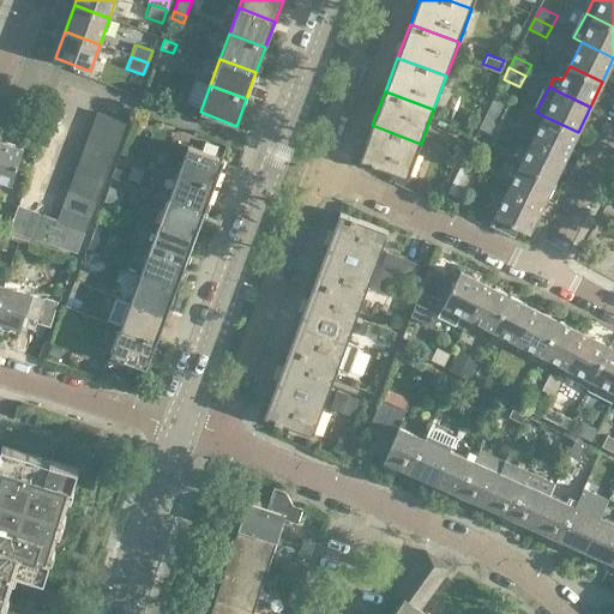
[(507,116),(493,109),(488,120),(503,127),(507,116)]
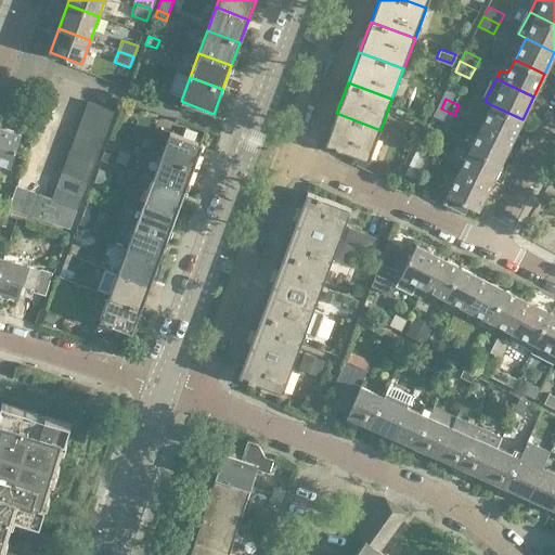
[(89,102),(85,115),(108,124),(113,111),(89,102)]
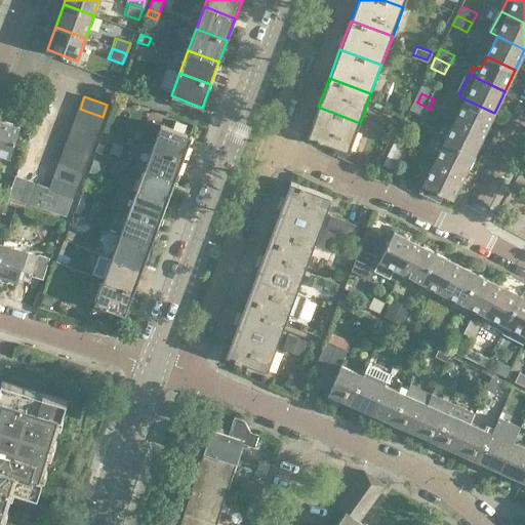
[(494,113),(466,99),(459,112),(452,109),(448,117),(455,120),(484,134),(494,113)]
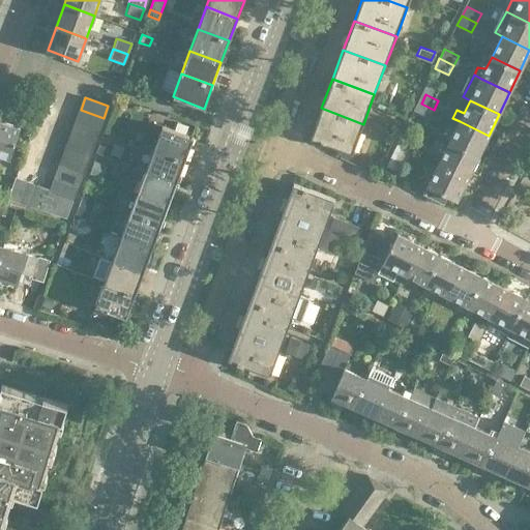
[(434,110),(421,104),(416,113),(429,119),(434,110)]
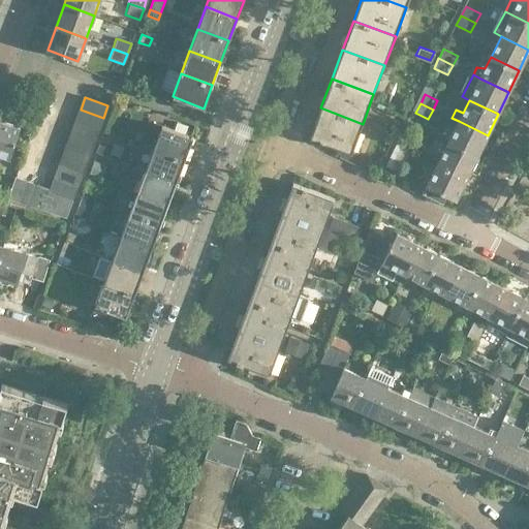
[(320,107),(310,137),(351,153),(363,124),(320,107)]
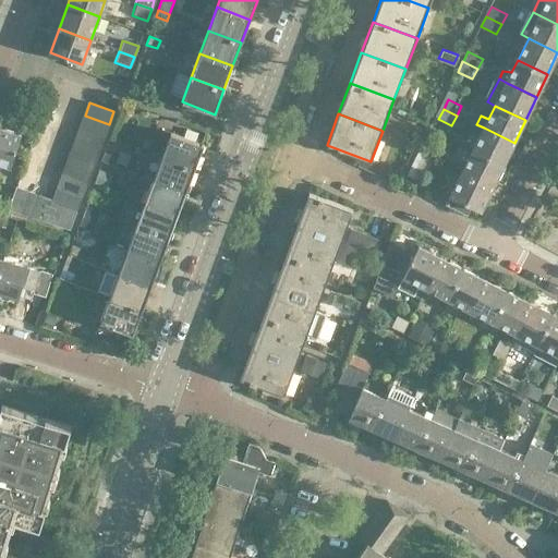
[(85,116),(80,128),(105,136),(109,124),(85,116)]
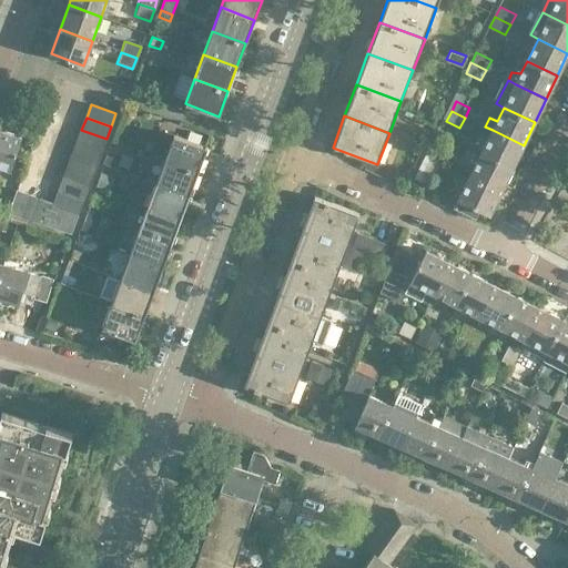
[(0,130),(0,166),(11,170),(21,138),(0,130)]
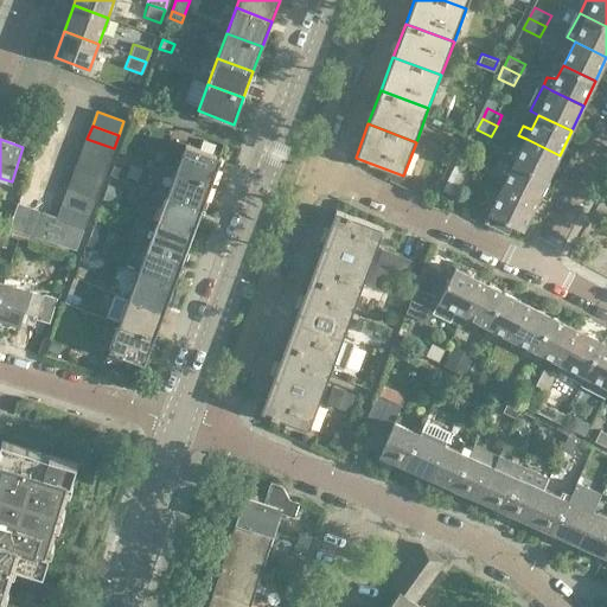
[(87,139),(82,151),(109,161),(114,148),(87,139)]
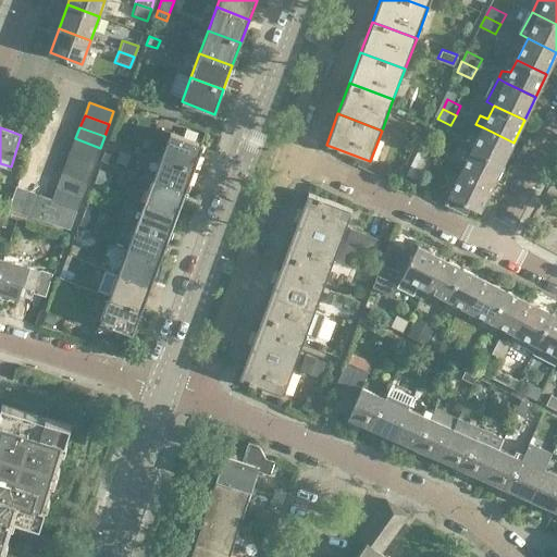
[(483,127),(472,150),(503,164),(514,143),(483,127)]
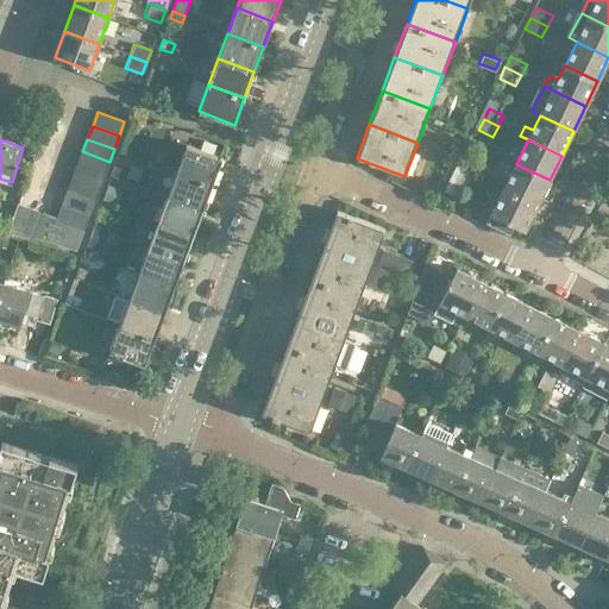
[(186,144),(176,170),(213,184),(223,157),(186,144)]
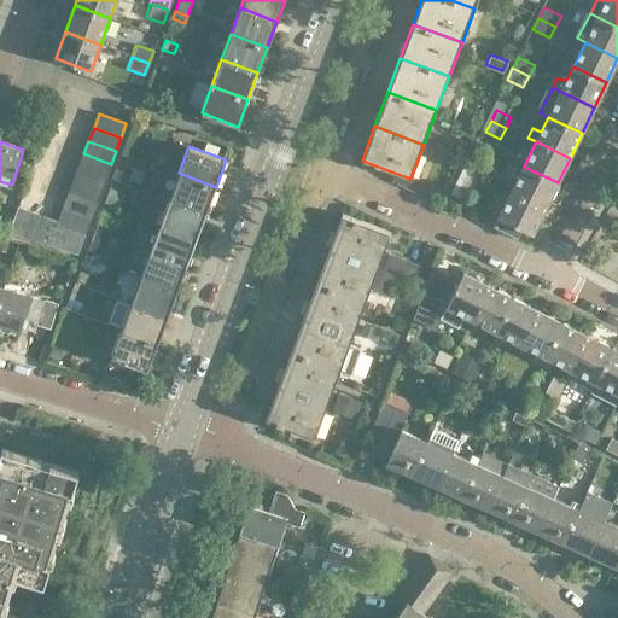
[(83,153),(79,168),(105,178),(111,164),(83,153)]
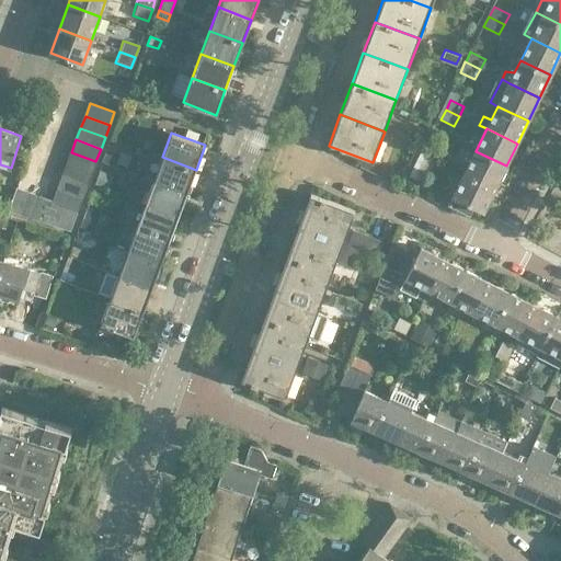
[(441,149),(426,141),(423,147),(421,152),(435,159),(441,149)]
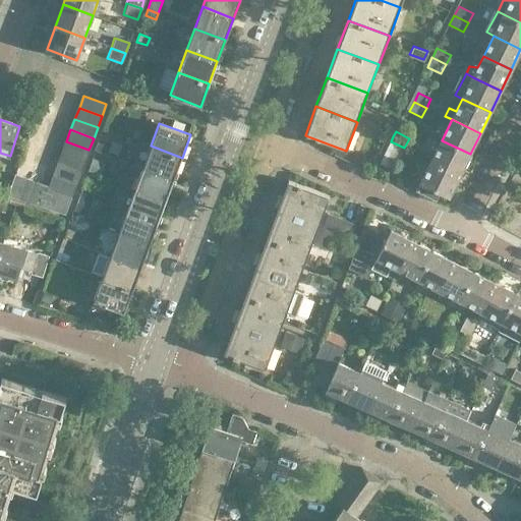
[(442,140),(430,161),(459,175),(470,154),(442,140)]
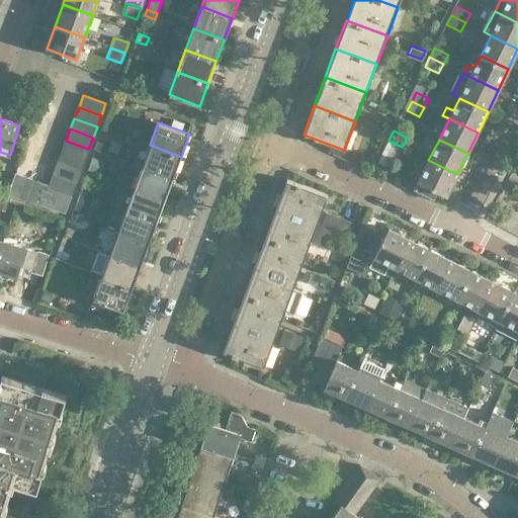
[(66,141),(62,152),(84,160),(88,149),(66,141)]
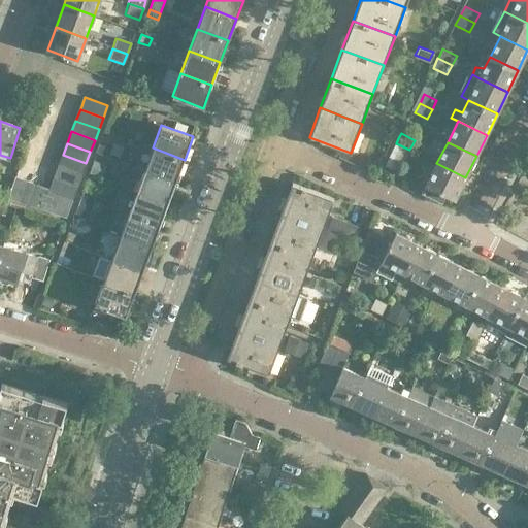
[(409,150),(396,143),(386,165),(399,171),(409,150)]
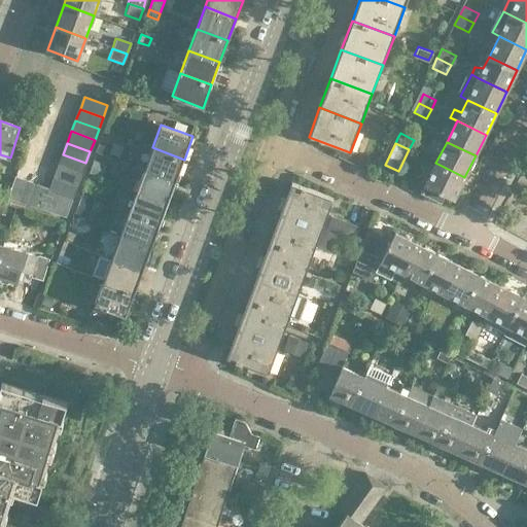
[(107,146),(101,144),(98,152),(104,153),(107,146)]
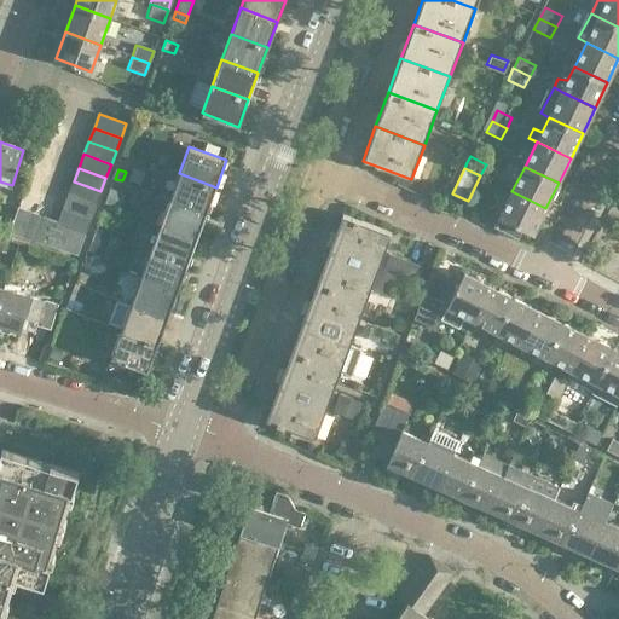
[(179,173),(169,200),(207,213),(217,187),(179,173)]
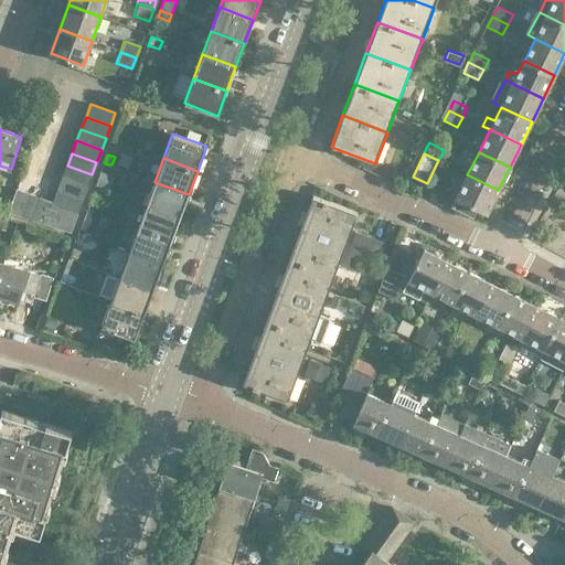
[(67,166),(63,178),(87,187),(92,174),(67,166)]
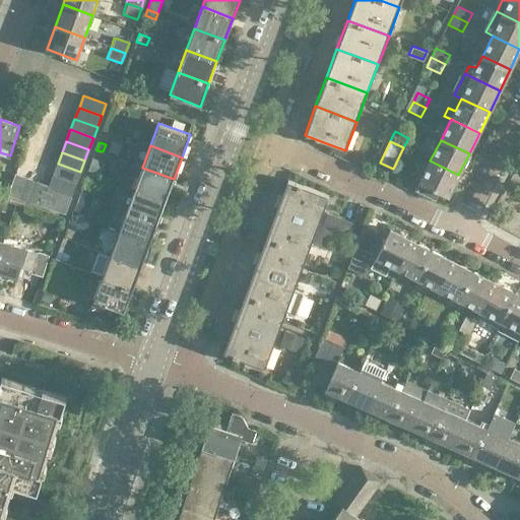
[(98,152),(90,172),(100,175),(107,155),(98,152)]
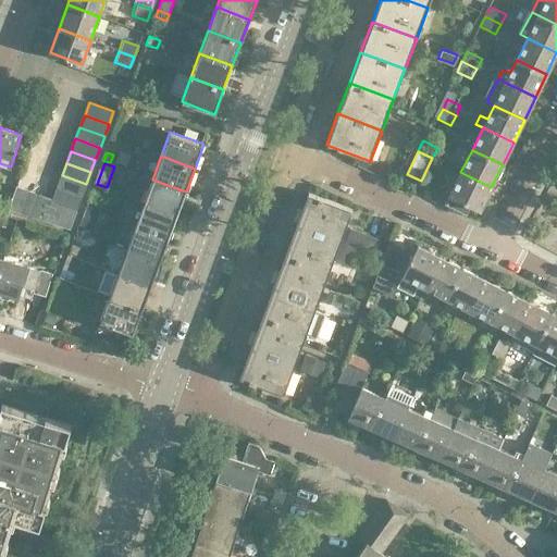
[(491,187),(460,172),(445,205),(466,214),(470,206),(480,210),(491,187)]
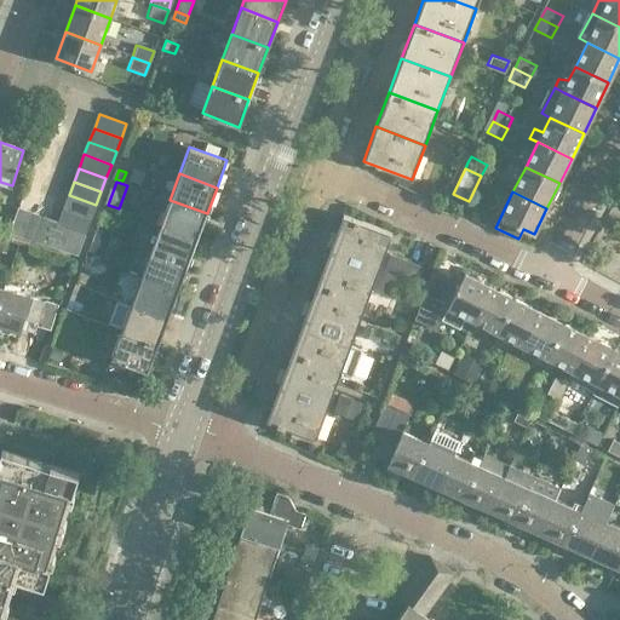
[(69,195),(64,208),(91,218),(96,205),(69,195)]
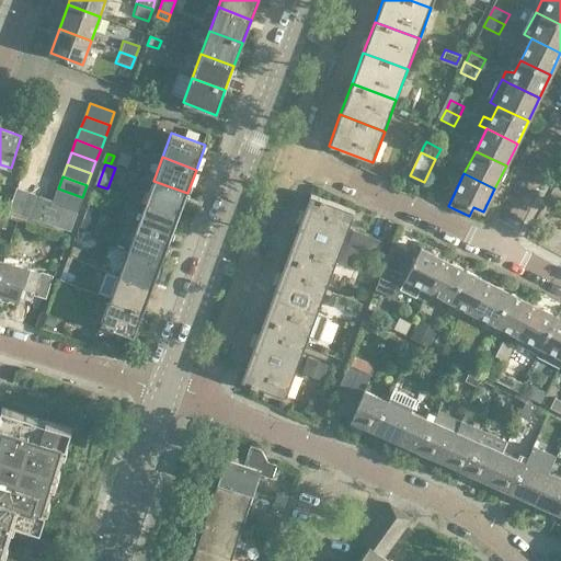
[(153,181),(145,205),(179,217),(187,193),(153,181)]
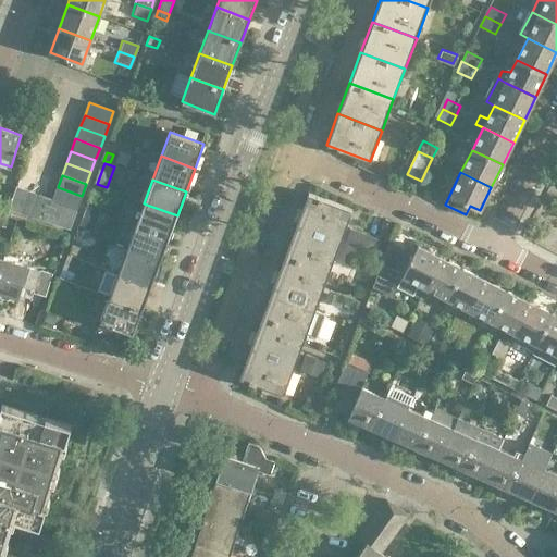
[(16,186),(9,206),(22,211),(28,190),(16,186)]
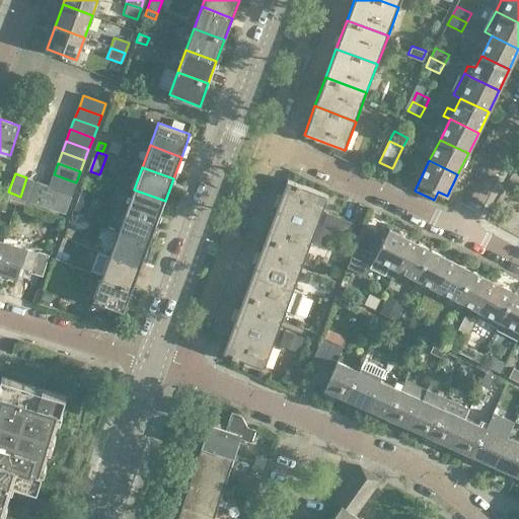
[(54,174),(49,186),(72,195),(76,182),(54,174)]
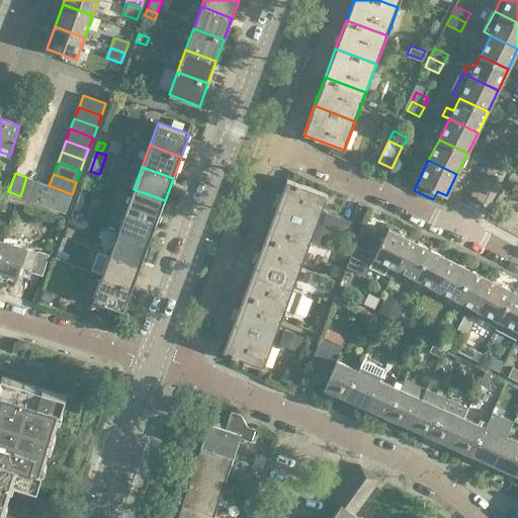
[(26,177),(20,196),(31,200),(38,181),(26,177)]
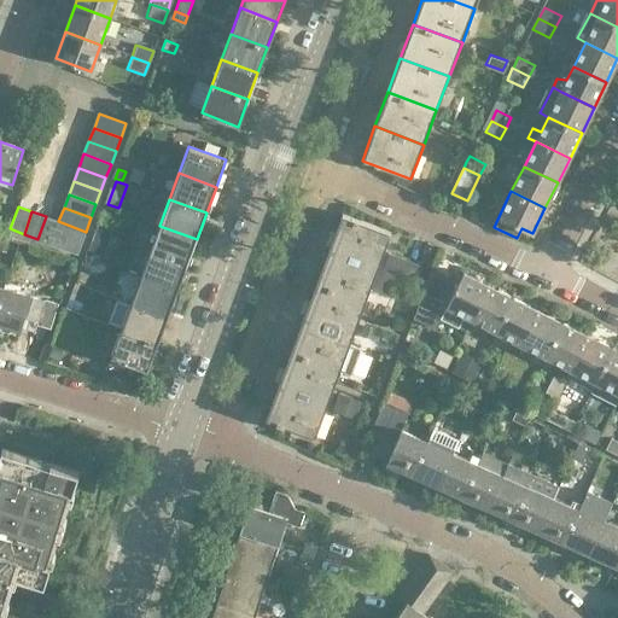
[(343,214),(331,246),(379,264),(391,232),(343,214)]
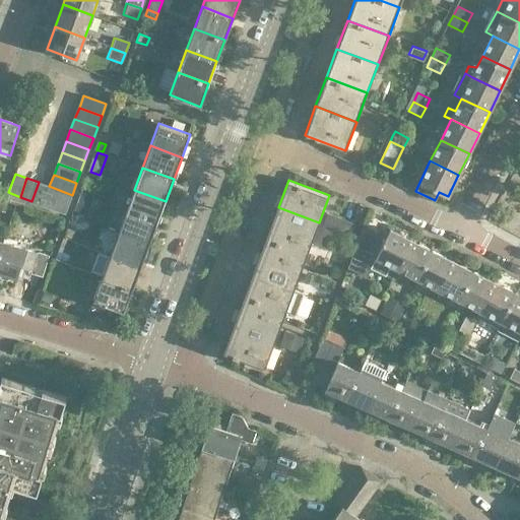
[(39,182),(31,201),(65,213),(72,195),(49,186),(39,182)]
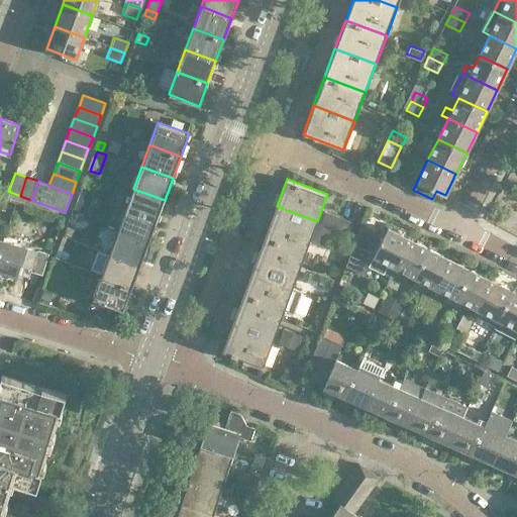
[(133,189),(125,211),(157,222),(165,200),(133,189)]
